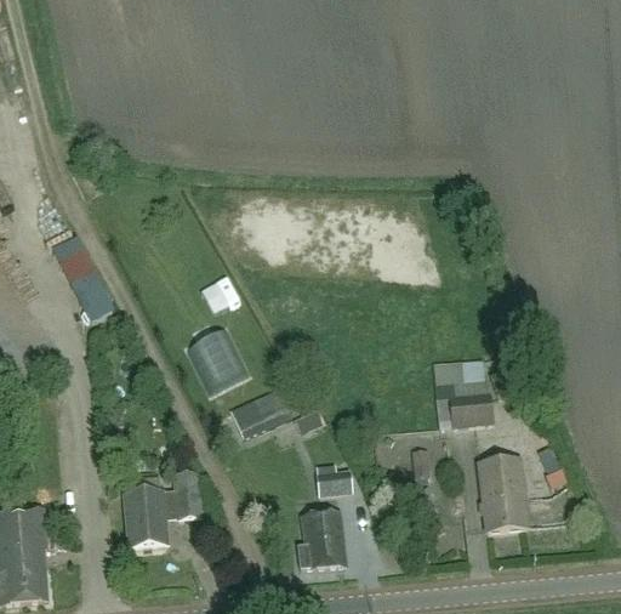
[(440,430),(494,425),(491,393),(485,380),(483,359),(433,364),(440,430)]
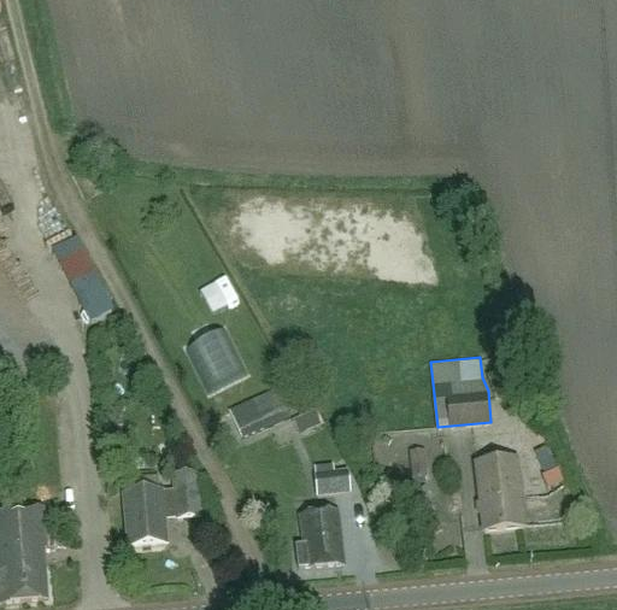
[(244,434),(301,410),(287,380),(230,405),(244,434)]
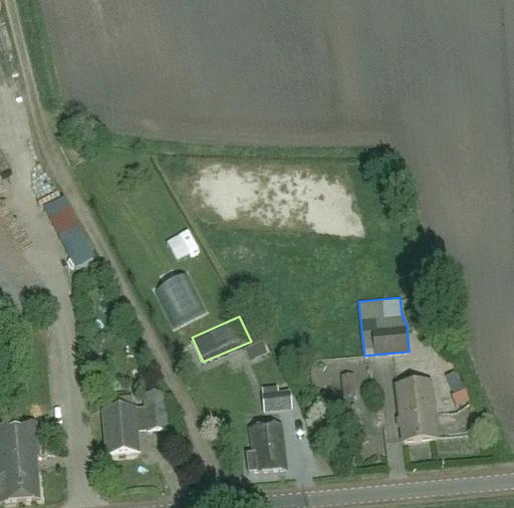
[(404,440),(437,436),(431,379),(397,384),(404,440)]
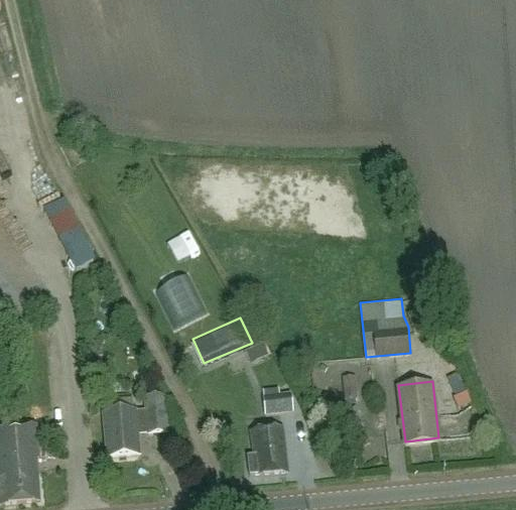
[(265,410),(291,408),(288,391),(281,391),(281,385),(263,387),(264,394),(263,395),(265,410)]
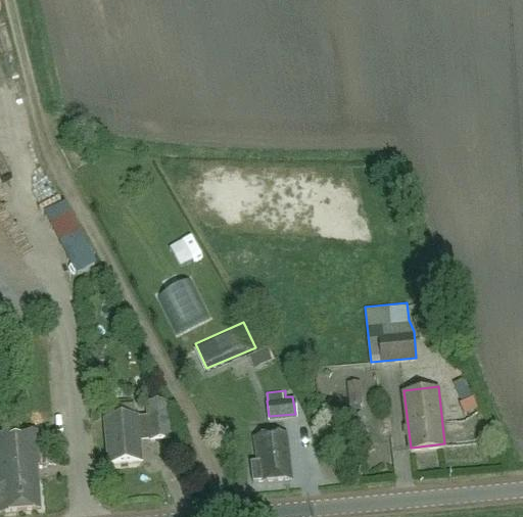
[(150,437),(171,435),(168,398),(147,401),(148,412),(104,416),(108,460),(141,457),(139,434),(149,433),(150,437)]
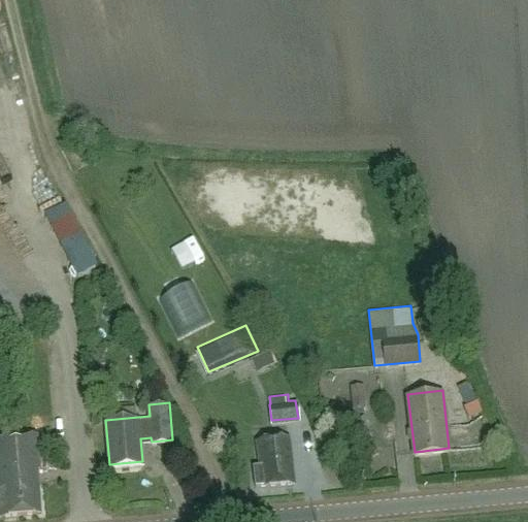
[(36,466),(40,466),(37,430),(0,433),(0,513),(39,510),(36,466)]
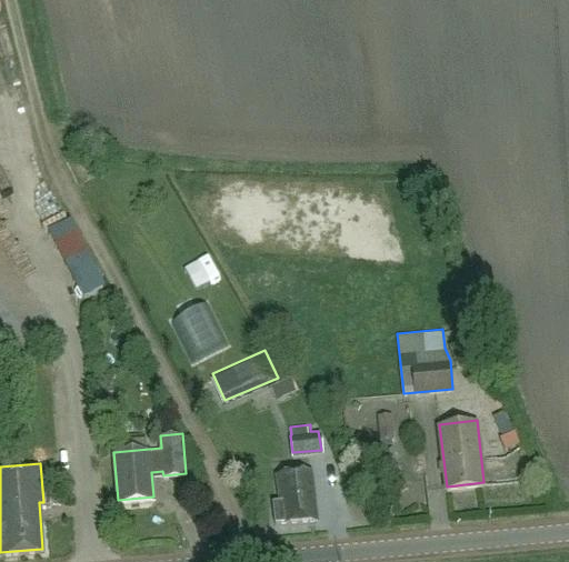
[(275,521),(317,517),(311,470),(278,473),(281,499),(272,500),(275,521)]
